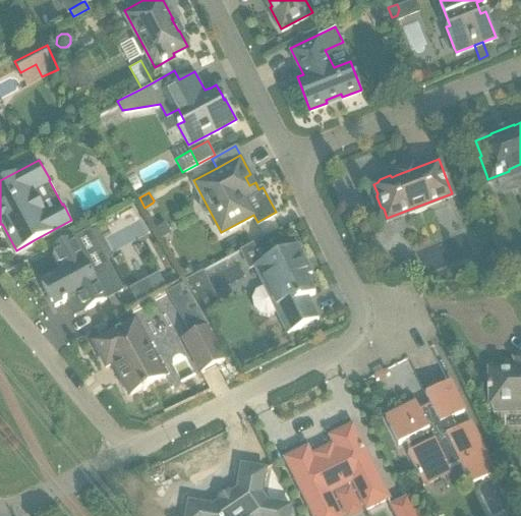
[(160,238),(170,232),(165,222),(154,228),(160,238)]
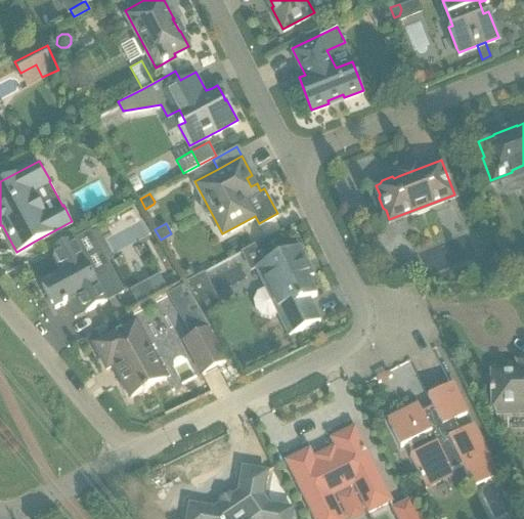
[(82,257),(94,250),(103,266),(104,266),(118,292),(123,289),(90,229),(73,239),(82,257)]
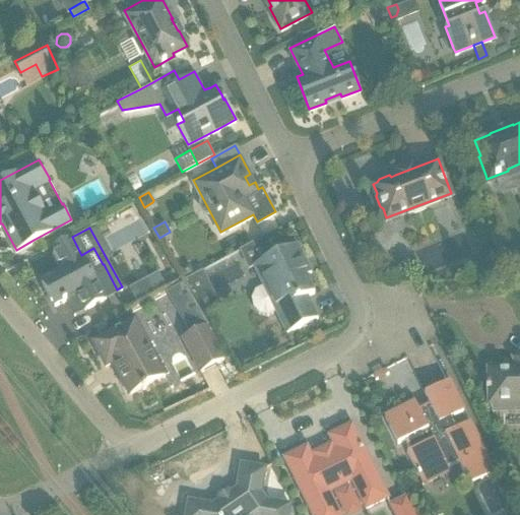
[(81,255),(80,252),(72,237),(52,248),(62,266),(41,277),(55,304),(62,300),(63,301),(66,299),(66,298),(72,294),(74,299),(78,296),(84,307),(117,290),(104,264),(103,264),(93,248),(81,255)]
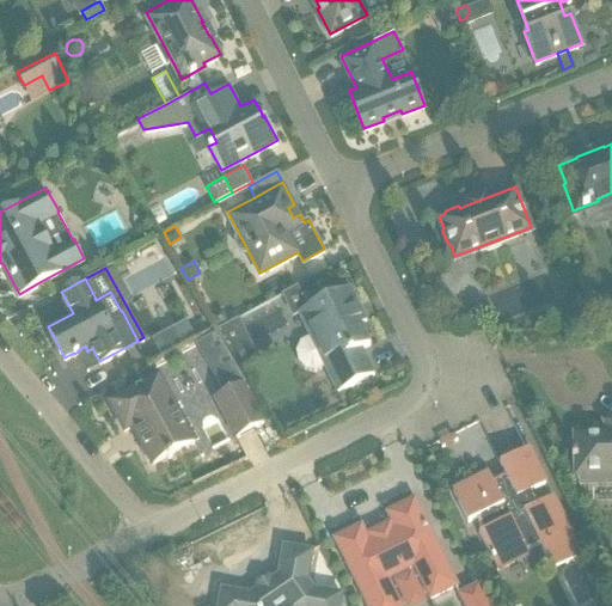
[(288,312),(307,304),(303,291),(299,283),(281,292),(288,312)]
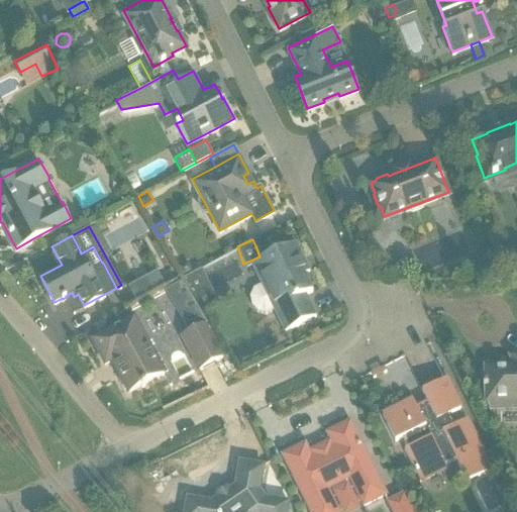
[(269,311),(275,308),(285,329),(316,314),(305,292),(312,289),(297,258),(303,256),(296,240),(252,262),(262,283),(254,286),(250,294),(251,303),(260,310),(269,311)]
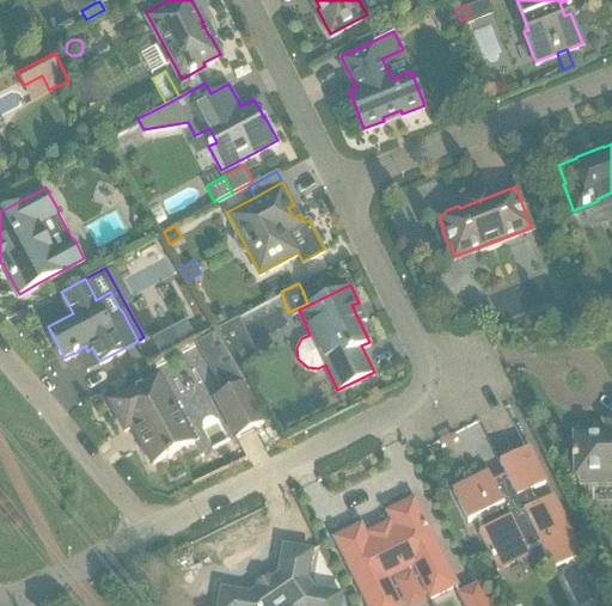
[(216,310),(210,313),(216,324),(227,318),(225,312),(216,310)]
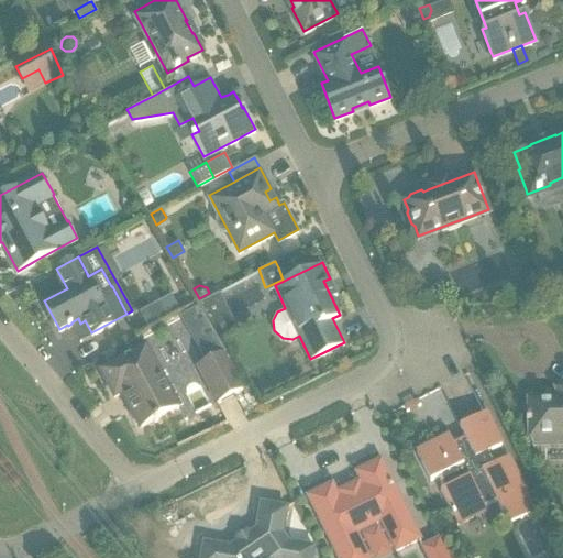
[(219,292),(201,302),(219,335),(231,328),(222,314),(224,302),(219,292)]
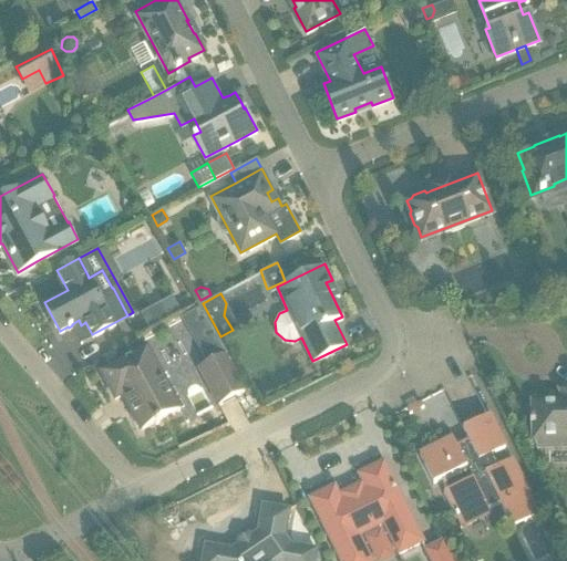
[(172,295),(163,301),(169,314),(179,310),(172,295)]
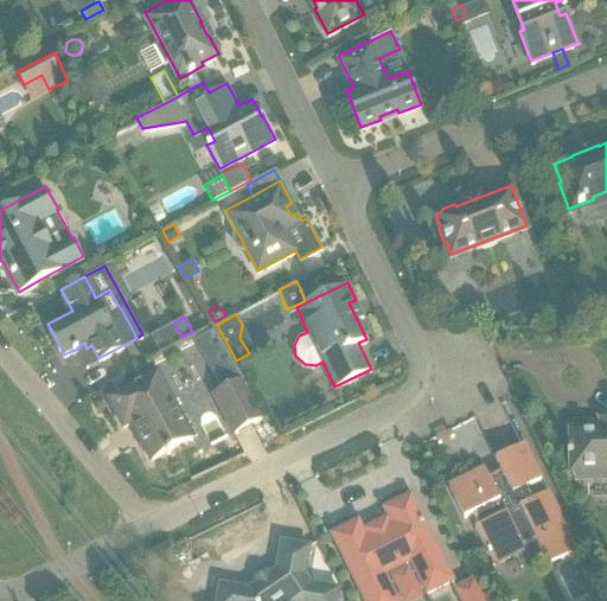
[(158,350),(181,337),(174,323),(149,336),(158,350)]
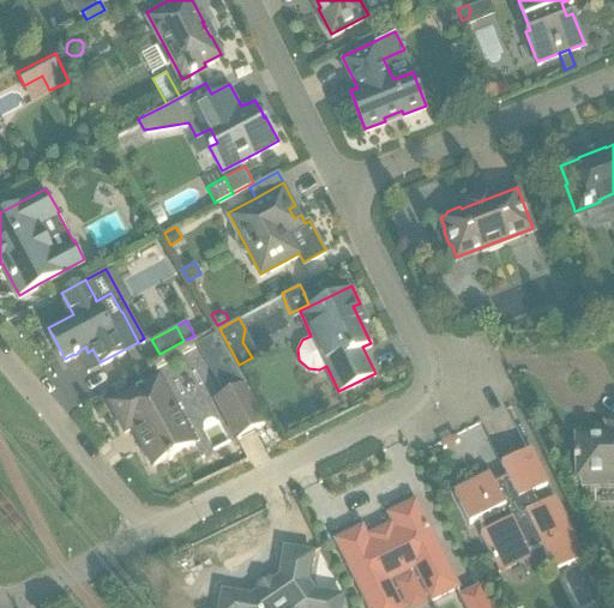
[(245,329),(242,342),(252,357),(258,355),(245,329)]
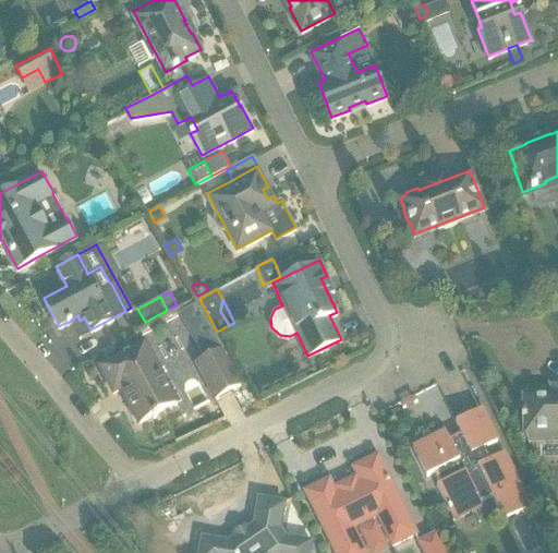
[(178,313),(203,357),(221,346),(196,302),(178,313)]
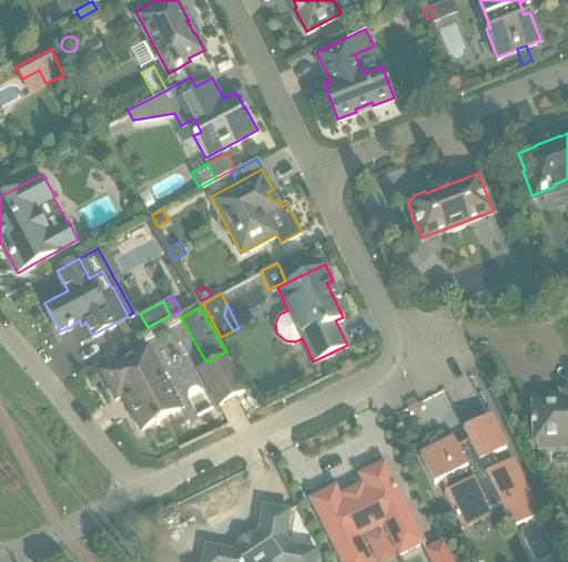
[(77,344),(92,335),(85,323),(81,326),(79,320),(72,325),(72,326),(69,328),(77,344)]
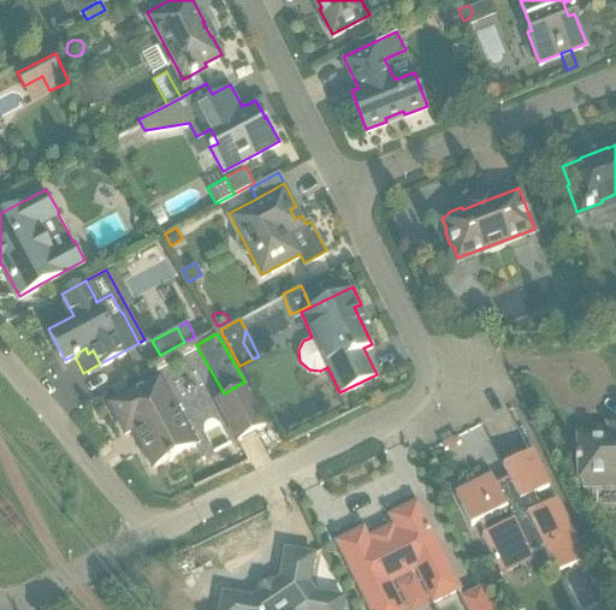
[(152,459),(154,463),(167,456),(169,459),(173,456),(171,454),(196,440),(159,373),(108,401),(124,431),(134,426),(136,431),(140,431),(142,437),(141,439),(143,444),(141,445),(148,461),(152,459)]
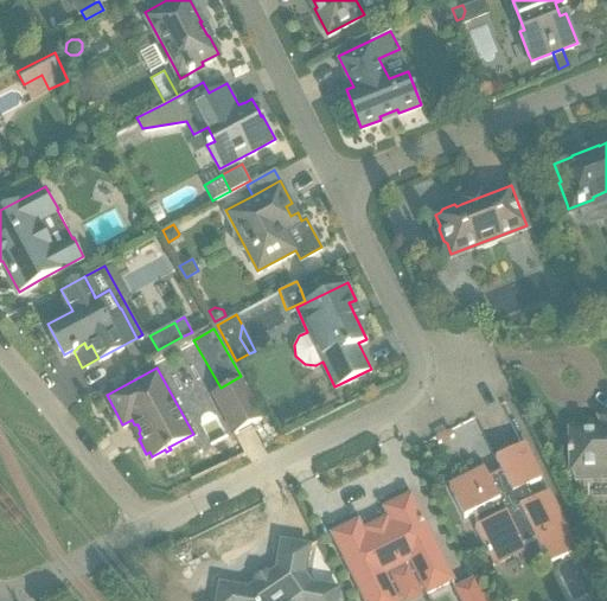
[(212,391),(234,432),(261,417),(240,377),(221,388),(212,391)]
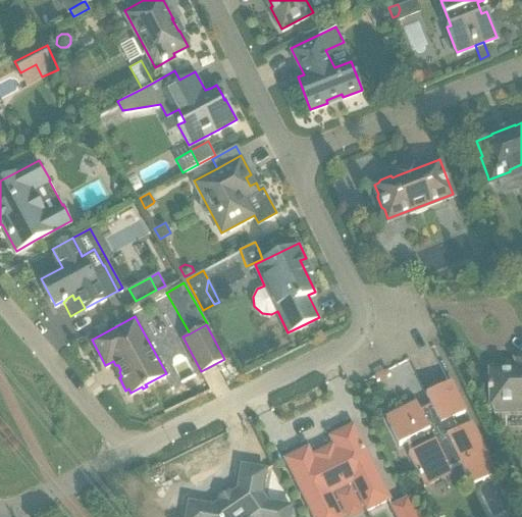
[(516,367),(489,367),(490,403),(492,403),(521,402),(521,353),(512,358),(516,367)]
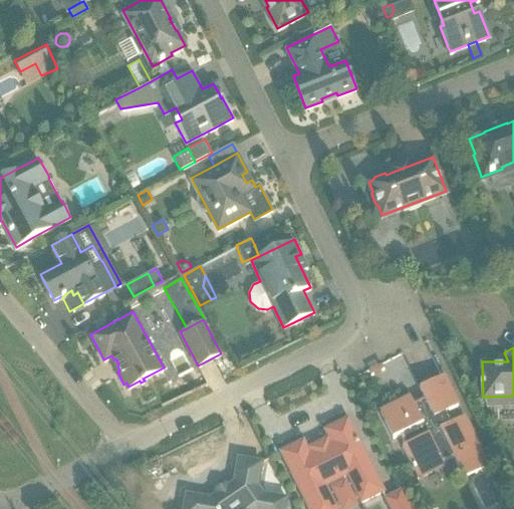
[(411,395),(379,410),(389,428),(393,436),(400,433),(406,443),(402,445),(414,470),(440,457),(441,460),(443,460),(453,455),(457,461),(480,449),(452,392),(443,373),(420,386),(425,397),(414,402),(411,395)]
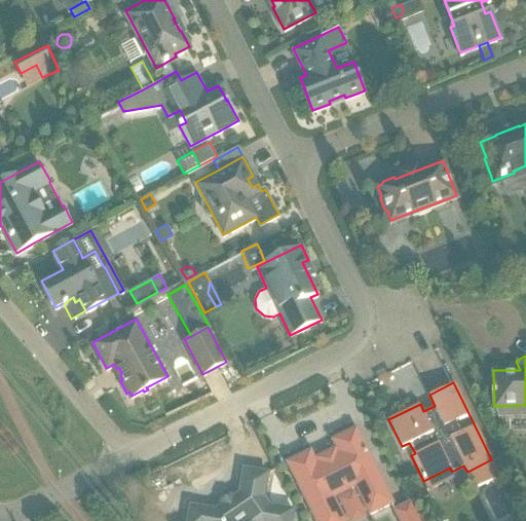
[(288,460),(297,479),(316,520),(345,520),(332,494),(355,483),(370,512),(391,500),(355,426),(333,438),(339,451),(316,462),(310,449),(288,460)]
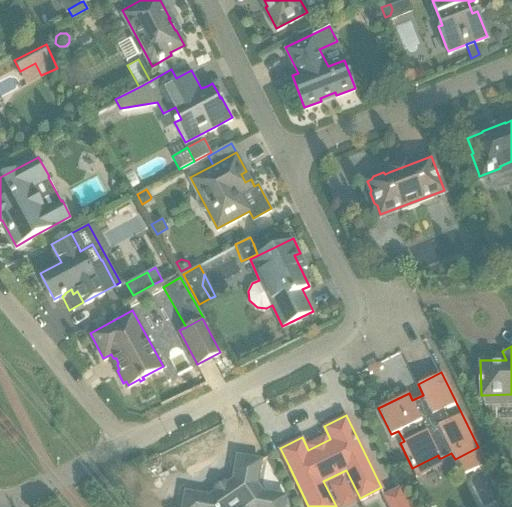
[(283,506),(285,494),(262,490),(256,482),(261,459),(237,454),(233,478),(209,494),(185,490),(182,506),(283,506)]
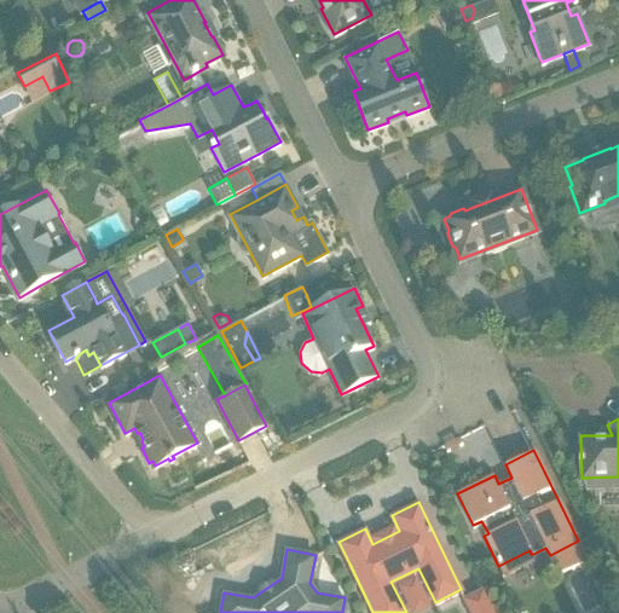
[(464,599),(472,612),(495,612),(482,589),(464,599)]
